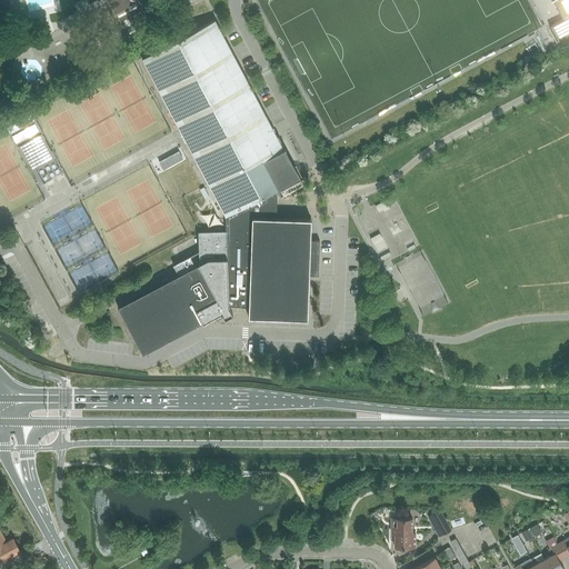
[(108,0),(128,37),(149,27),(136,0),(108,0)]
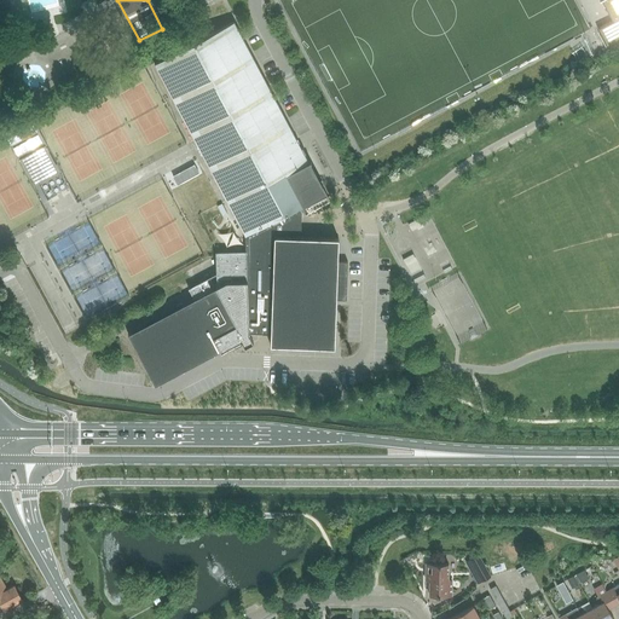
[(597,29),(607,46),(618,40),(618,0),(601,0),(613,21),(597,29)]
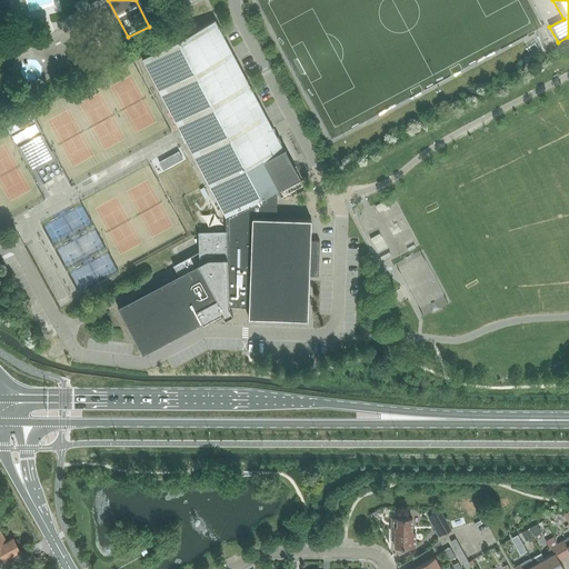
[(202,322),(203,322),(213,317),(222,313),(223,317),(225,318),(232,313),(229,307),(249,307),(249,317),(308,319),(309,276),(319,276),(320,240),(311,240),(311,219),(277,218),(278,189),(278,188),(299,177),(216,20),(142,59),(226,216),(226,230),(198,231),(199,259),(193,262),(190,256),(173,265),(179,275),(118,307),(142,353),(202,322)]
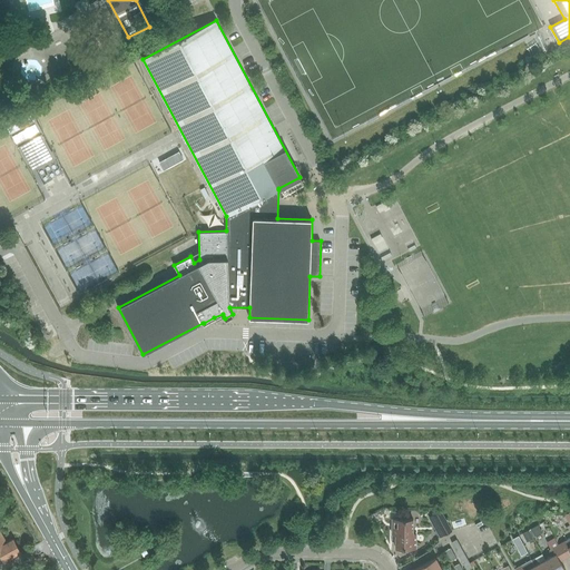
[(70,65),(74,69),(77,76),(95,67),(88,55),(70,65)]
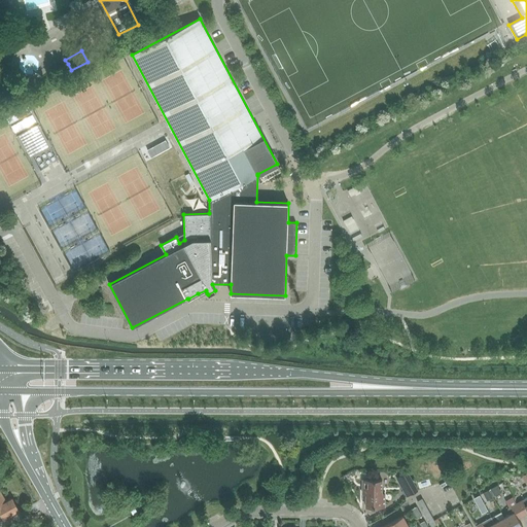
[(39,124),(40,123),(30,105),(30,103),(29,103),(5,116),(15,136),(18,135),(21,134),(30,152),(47,142),(38,124),(39,124)]
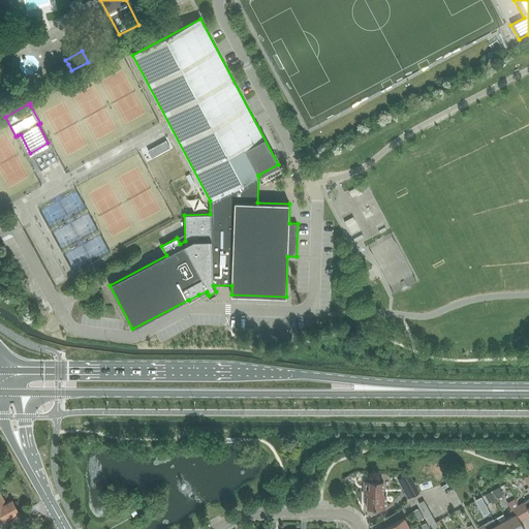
[(123,144),(125,151),(136,147),(134,139),(123,144)]
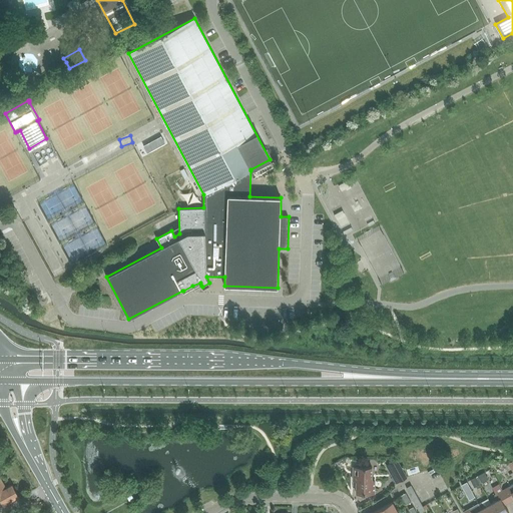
[(147,153),(152,150),(149,142),(143,145),(147,153)]
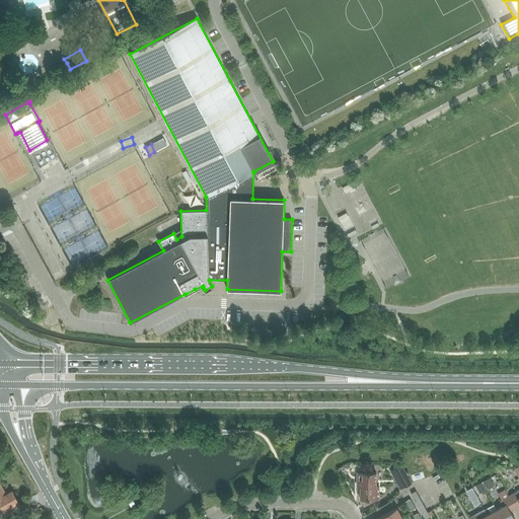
[(49,159),(47,151),(40,152),(41,160),(49,159)]
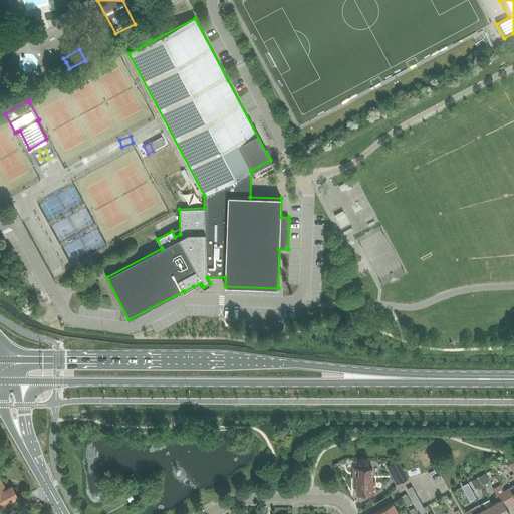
[(338,227),(348,224),(343,210),(334,213),(338,227)]
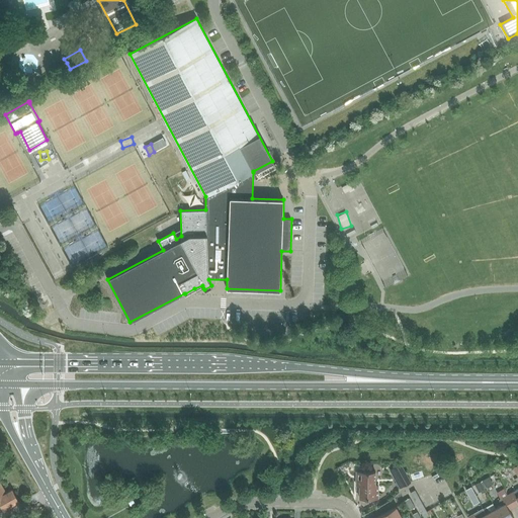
[(411,482),(401,464),(394,468),(400,480),(397,482),(400,488),(404,486),(411,482)]
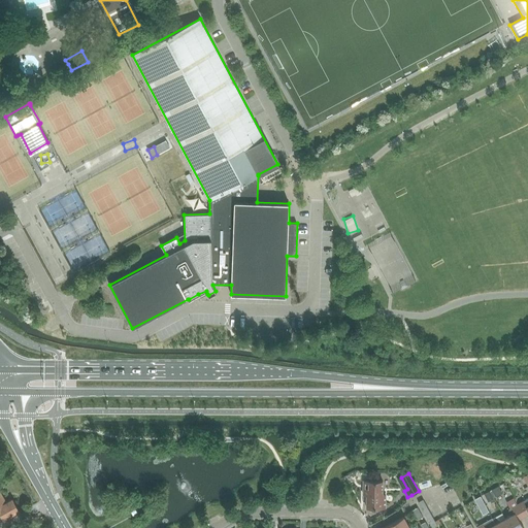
[(383,481),(364,481),(363,495),(366,495),(366,507),(386,507),(386,494),(383,494),(383,481)]
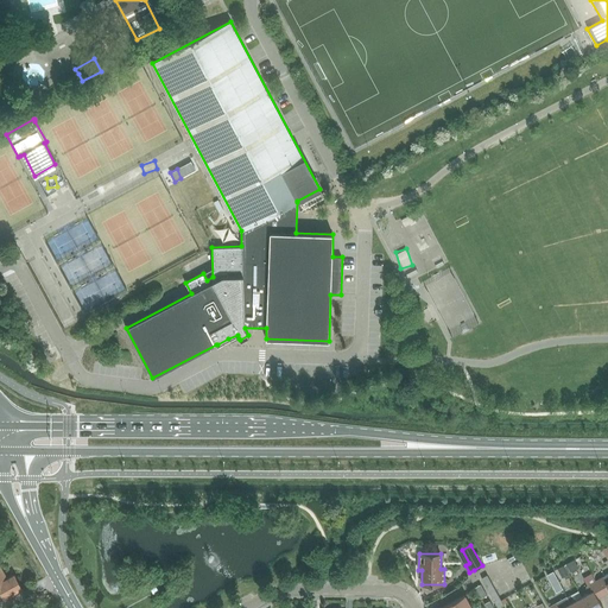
[(0,600),(5,599),(21,589),(14,575),(7,578),(0,567),(0,565),(0,600)]
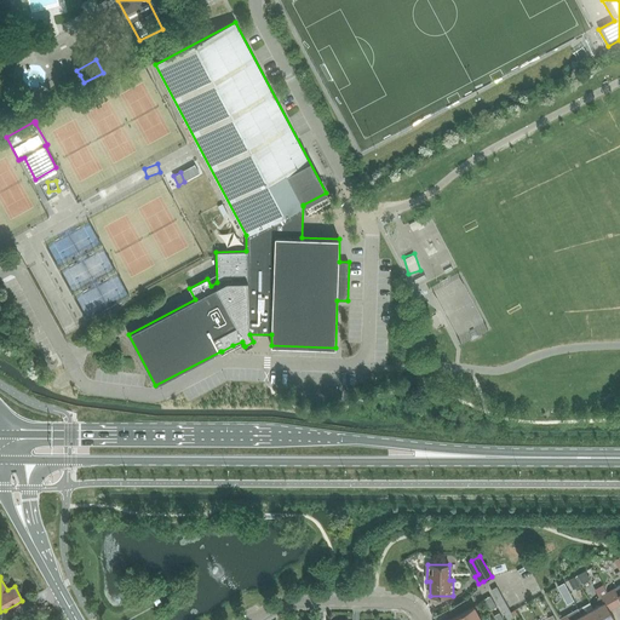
[(619,585),(608,592),(616,607),(619,603),(619,585)]
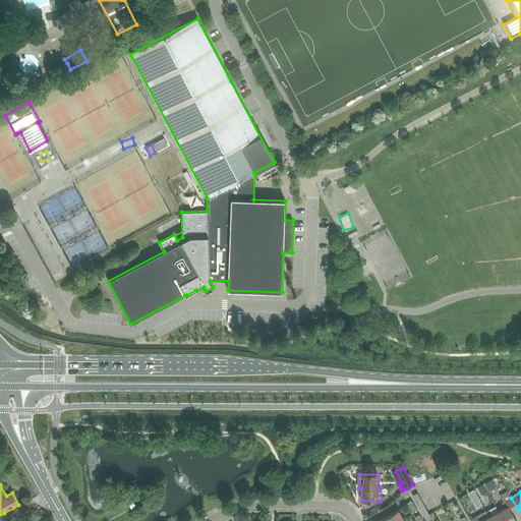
[(417,493),(413,496),(426,520),(431,518),(417,493)]
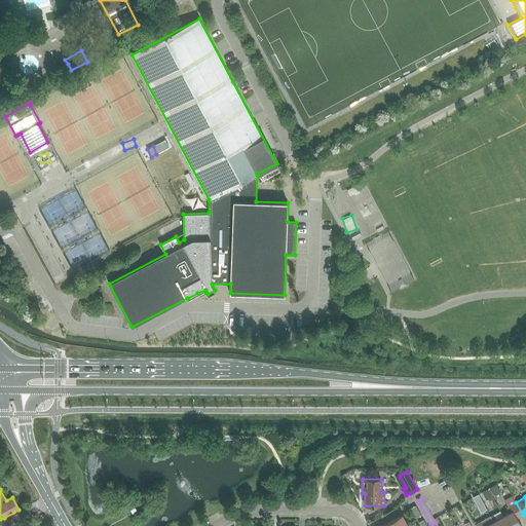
[(522,525),(517,518),(523,515),(516,502),(508,508),(509,514),(503,517),(509,525),(522,525)]
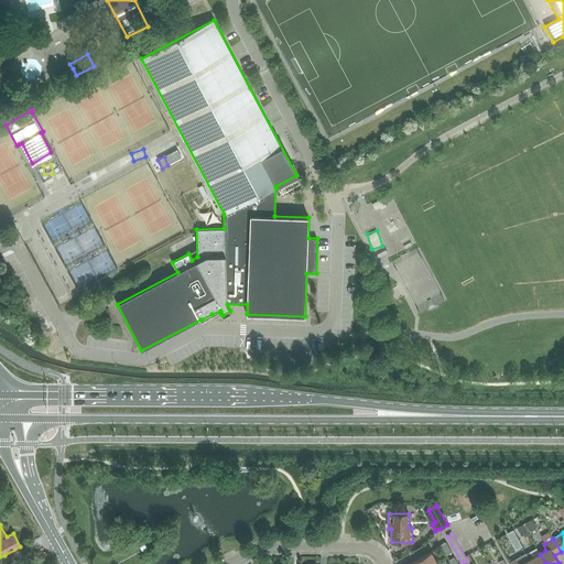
[(446,555),(452,552),(446,542),(441,545),(446,555)]
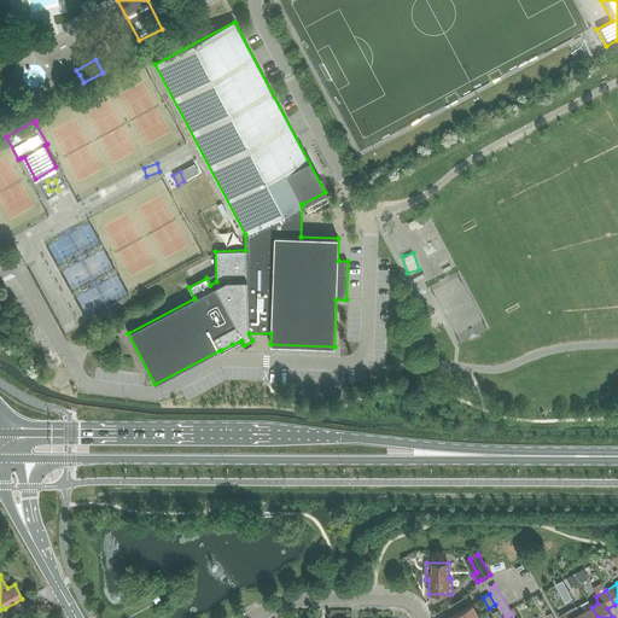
[(450,617),(479,617),(472,605),(450,617)]
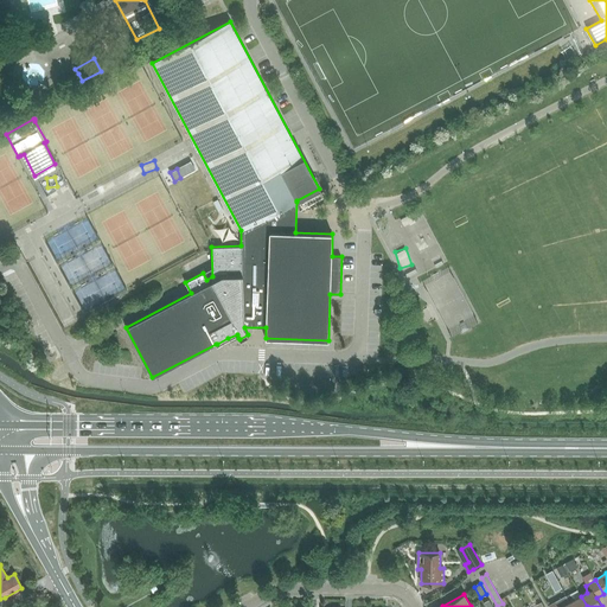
[(587,606),(581,596),(575,599),(570,594),(567,596),(572,606),(587,606)]
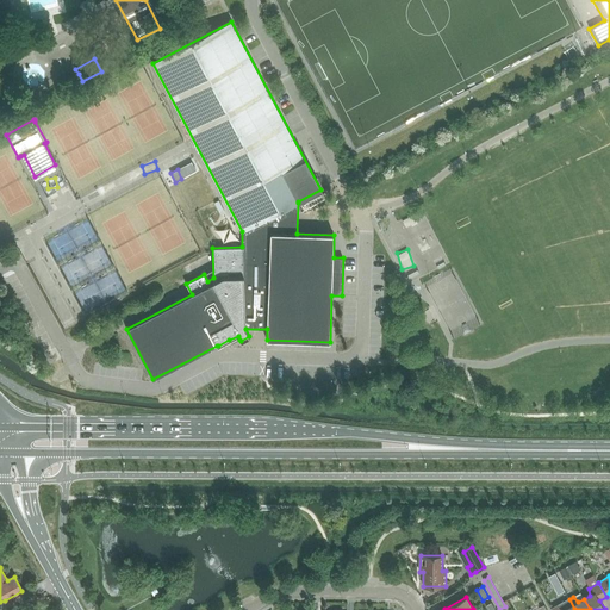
[(574,609),(570,599),(566,601),(559,605),(552,609),(574,609)]
